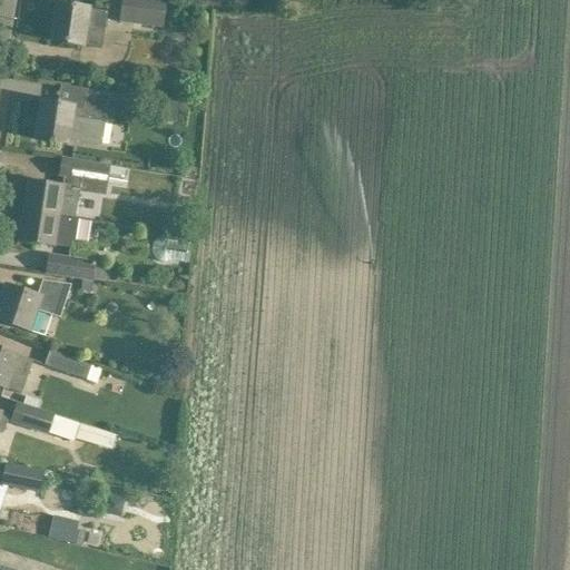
[(121,0),(119,22),(161,28),(165,0),(121,0)]
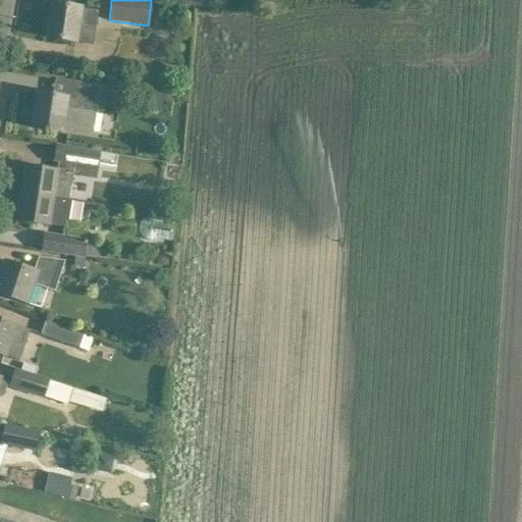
[(46,38),(66,42),(75,43),(79,27),(94,29),(97,11),(81,8),(72,7),(52,4),(46,38)]
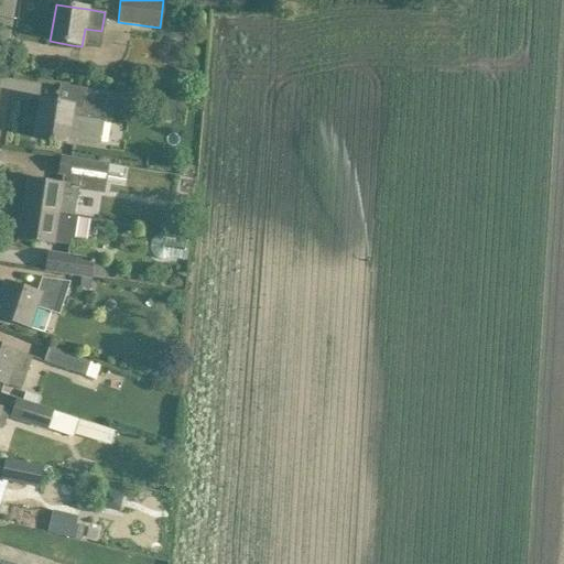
[(41,100),(34,138),(56,141),(66,142),(66,140),(99,144),(102,122),(106,104),(137,108),(139,98),(107,93),(72,87),(69,105),(64,105),(63,105),(41,100)]
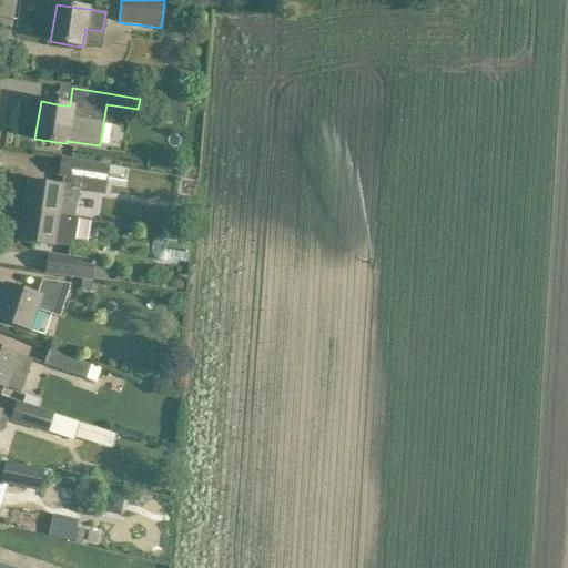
[(29,182),(23,211),(57,216),(74,219),(79,191),(79,189),(105,193),(107,183),(122,186),(124,170),(82,162),(79,181),(62,178),(61,186),(50,185),(29,182)]
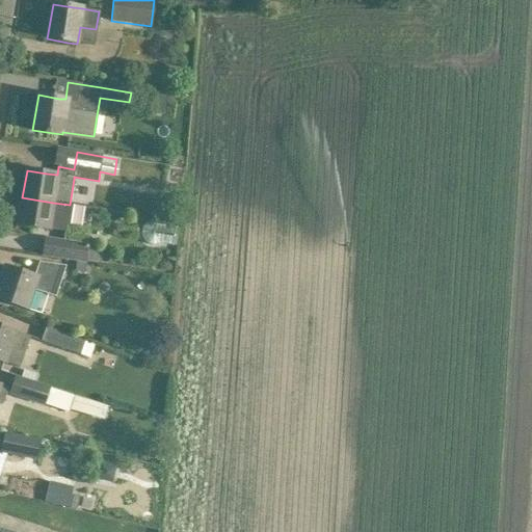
[(53,203),(22,197),(18,225),(38,229),(49,231),(49,230),(64,232),(65,224),(82,228),(86,207),(70,205),(53,203)]
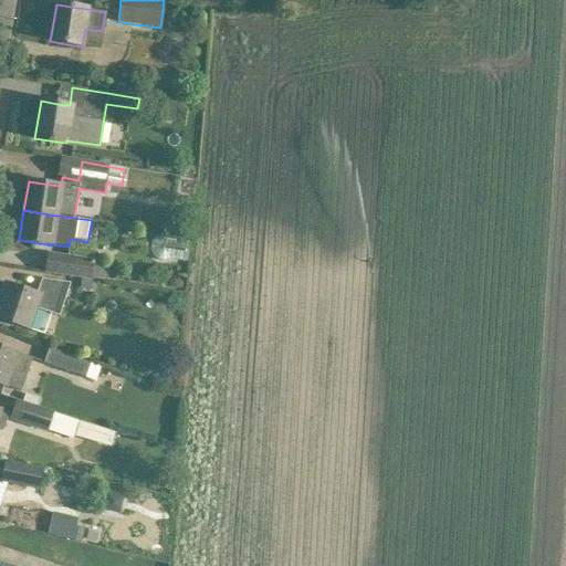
[(152,247),(152,248),(152,249),(152,250),(152,251),(152,252),(153,253),(153,254),(154,255),(154,257),(155,257),(156,258),(156,259),(157,259),(158,260),(159,260),(160,260),(161,261),(163,261),(164,261),(165,261),(166,261),(167,261),(168,260),(169,260),(170,260),(170,259),(188,261),(191,240),(160,236),(159,237),(158,237),(157,238),(156,239),(155,239),(155,240),(154,241),(153,242),(152,243),(152,244),(152,245),(152,247)]
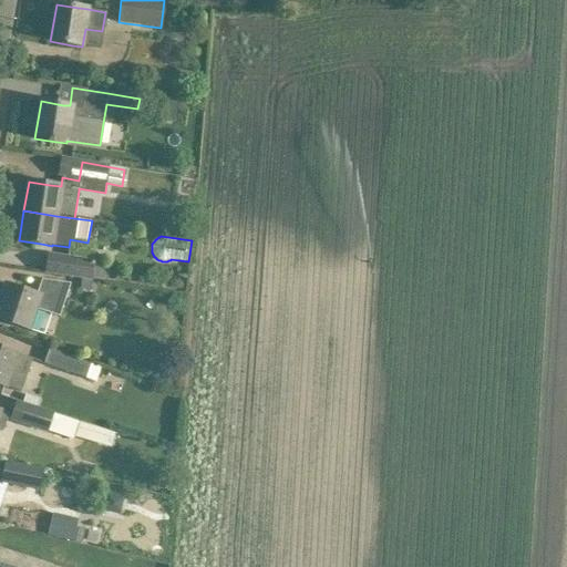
[(45,272),(81,278),(92,279),(106,281),(110,265),(49,254),(45,272)]
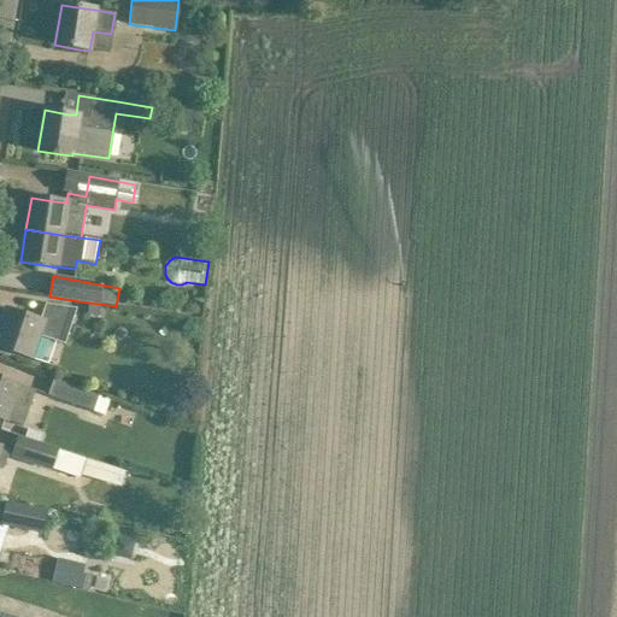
[(100,304),(88,303),(87,315),(98,317),(100,304)]
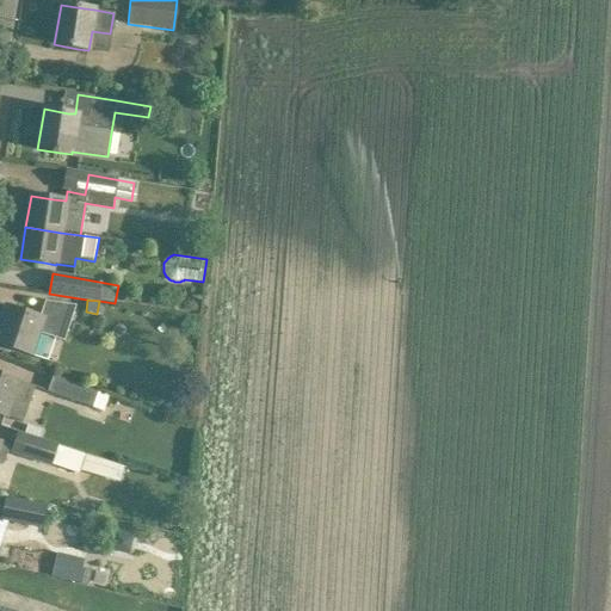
[(74,307),(68,306),(45,302),(39,318),(6,307),(0,325),(0,345),(17,351),(30,356),(37,333),(63,341),(74,307)]
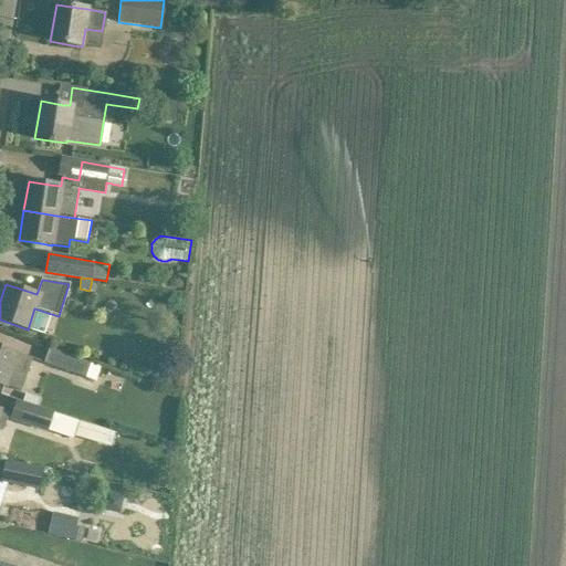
[(4,386),(21,391),(32,358),(0,347),(0,385),(3,387),(4,386)]
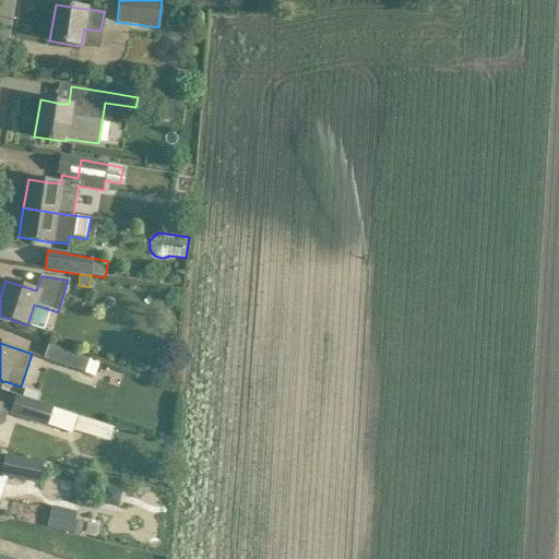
[(44,358),(84,372),(83,376),(92,380),(93,377),(95,377),(99,363),(49,344),(44,358)]
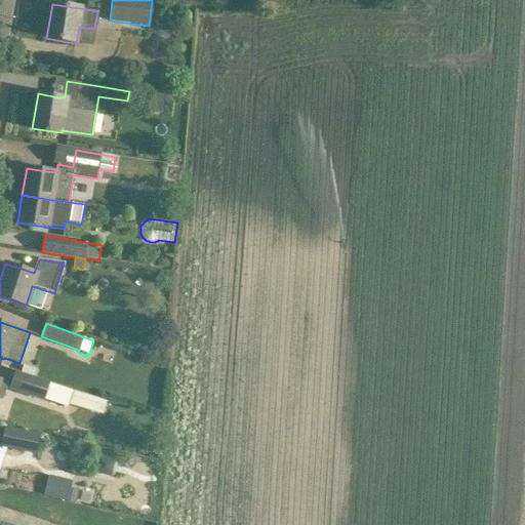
[(68,405),(103,415),(107,398),(74,389),(73,392),(48,384),(16,373),(11,388),(43,399),(68,407),(68,405)]
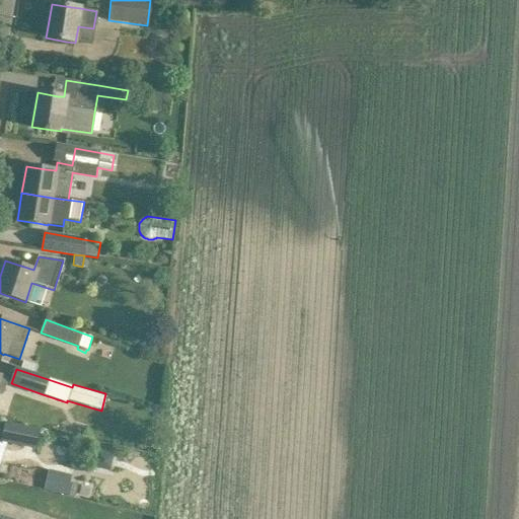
[(0,463),(7,443),(36,449),(41,431),(0,423),(0,463)]
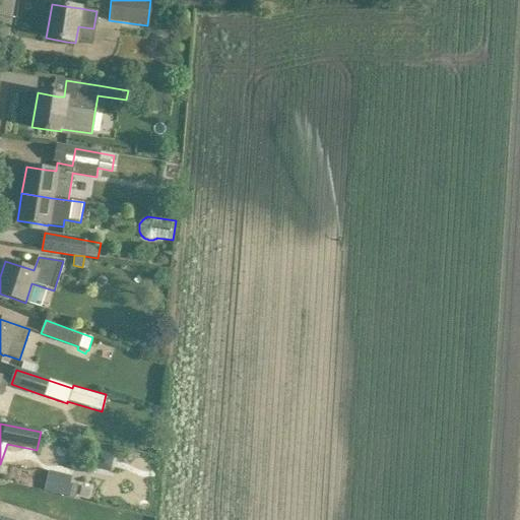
[(49,471),(44,492),(74,500),(78,485),(70,483),(71,477),(49,471)]
